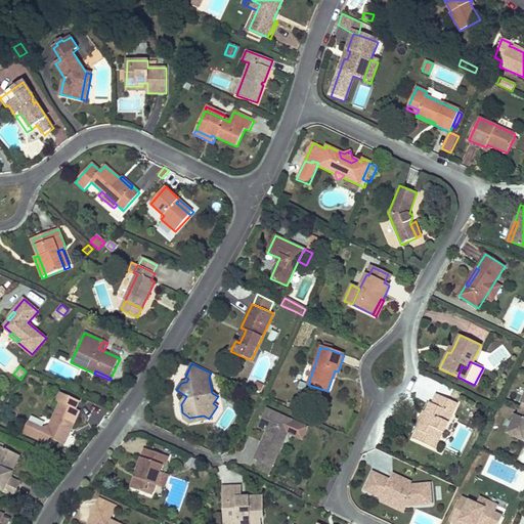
[(264,385),(258,382),(254,389),(261,392),(264,385)]
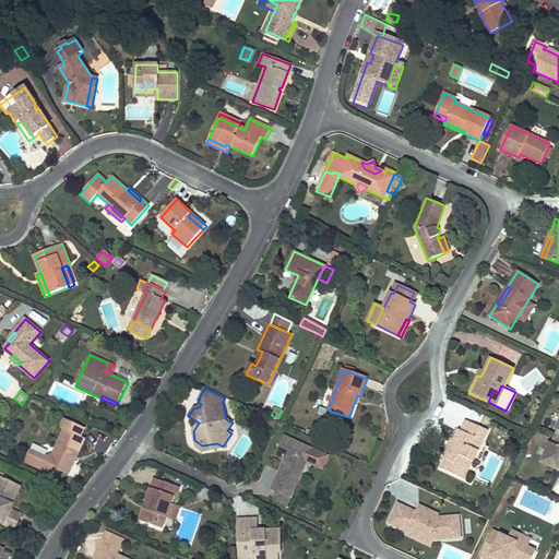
[(69,475),(85,439),(81,437),(84,428),(66,419),(61,429),(63,430),(52,455),(46,459),(30,451),(24,462),(50,474),(52,467),(69,475)]
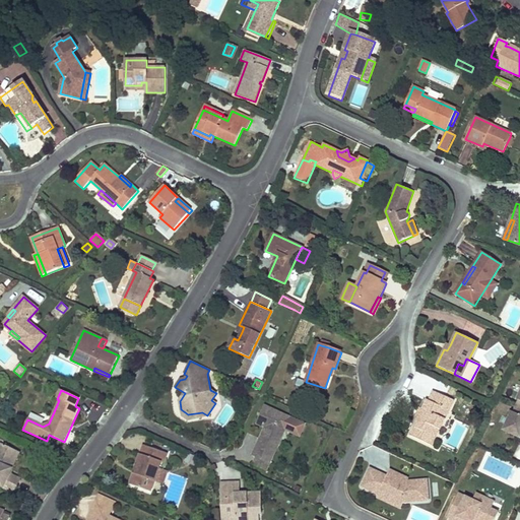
[(440,430),(453,400),(434,391),(429,400),(427,400),(423,409),(426,411),(421,419),(418,418),(410,436),(431,445),(439,429),(440,430)]
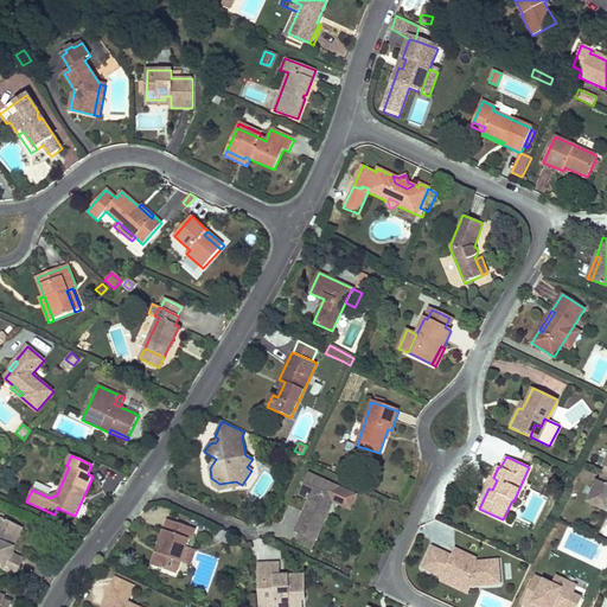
[(606,460),(605,466),(606,467),(599,483),(598,483),(588,503),(606,511),(606,460)]
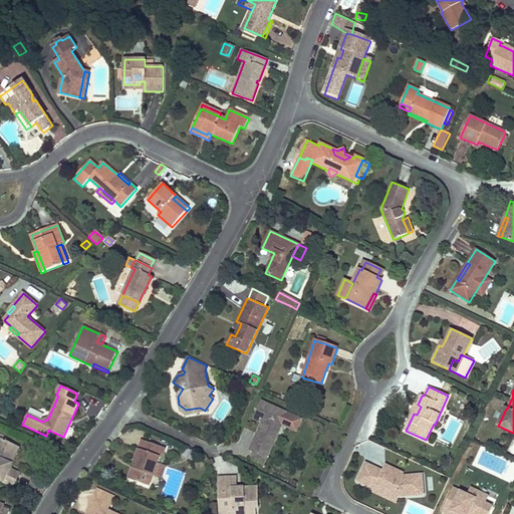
[(112,402),(116,396),(112,393),(107,400),(112,402)]
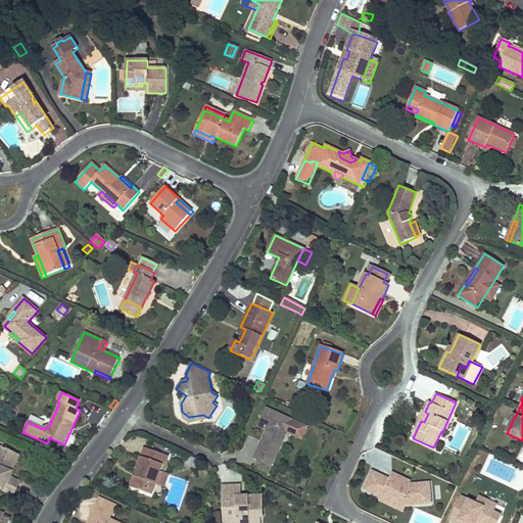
[(306,427),(266,408),(257,426),(267,430),(262,440),(265,441),(256,460),(257,460),(271,467),(278,450),(275,445),(282,431),(288,430),(301,437),(306,427)]
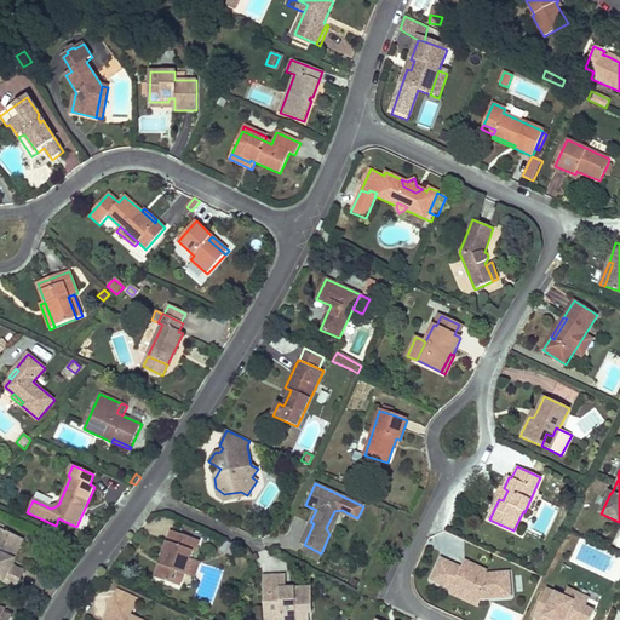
[(224,500),(247,495),(241,492),(224,494),(216,488),(217,495),(224,500)]
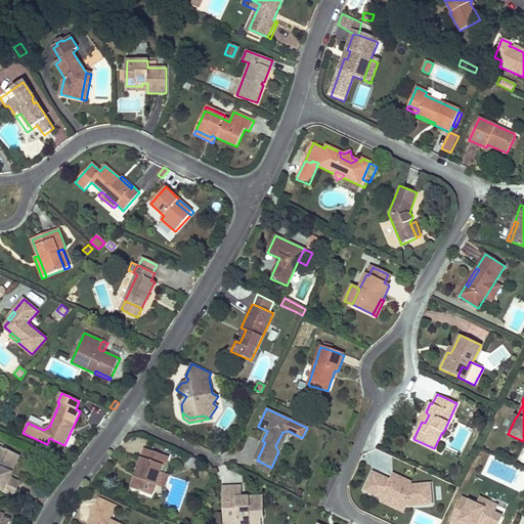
[(278,451),(289,431),(282,432),(275,446),(278,451)]
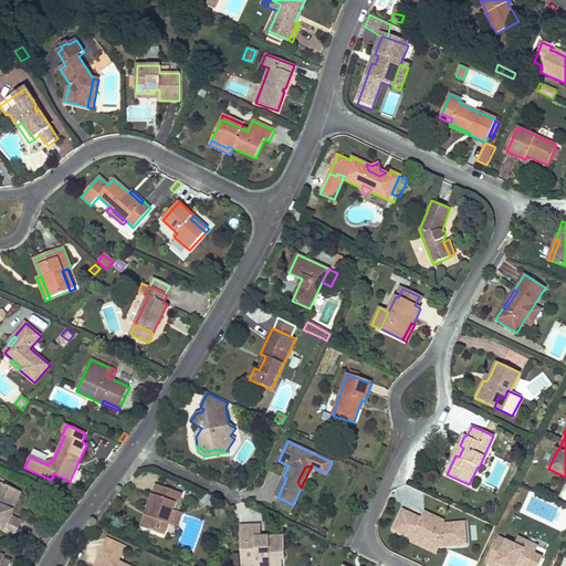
[(278,498),(286,478),(283,477),(274,496),(278,498)]
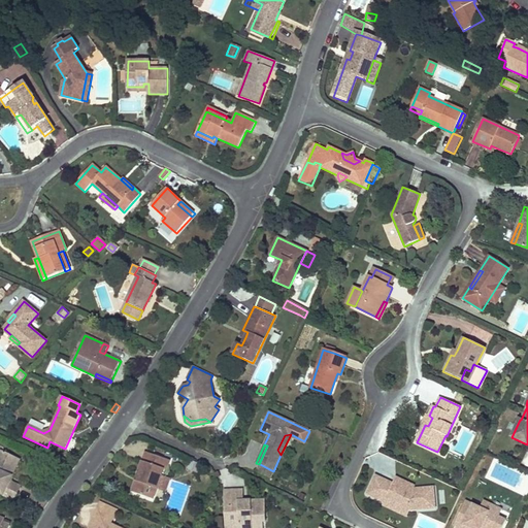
[(21,487),(9,482),(7,481),(13,466),(7,463),(11,455),(0,450),(0,493),(13,500),(21,487)]
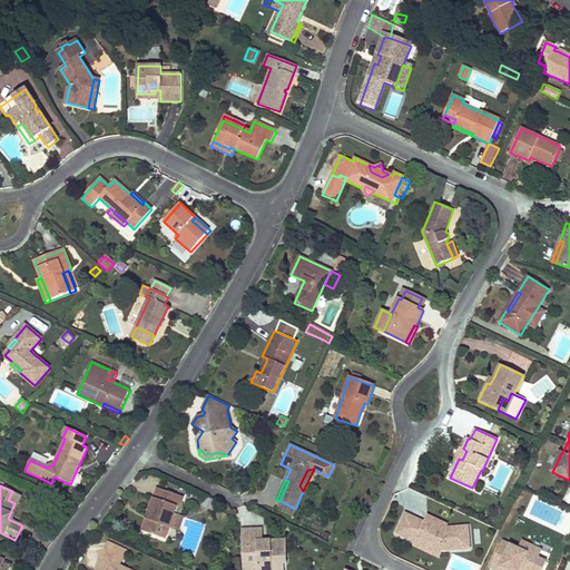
[(169,528),(175,513),(177,507),(179,508),(183,497),(158,488),(148,516),(150,517),(149,520),(147,519),(143,531),(166,539),(169,528)]
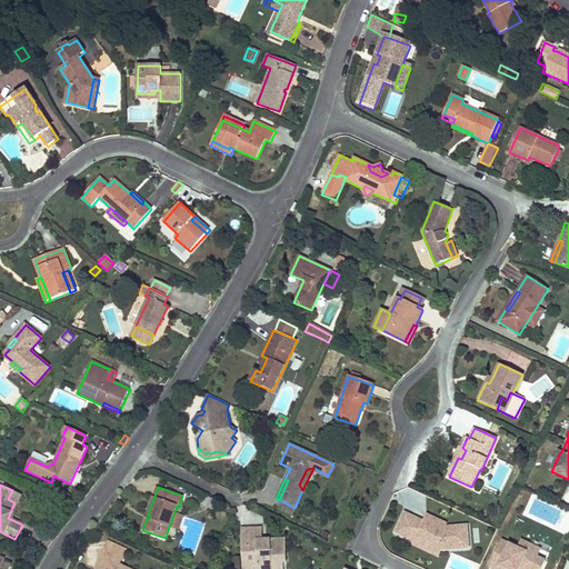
[(10,519),(21,495),(12,490),(8,499),(15,502),(8,518),(10,519)]
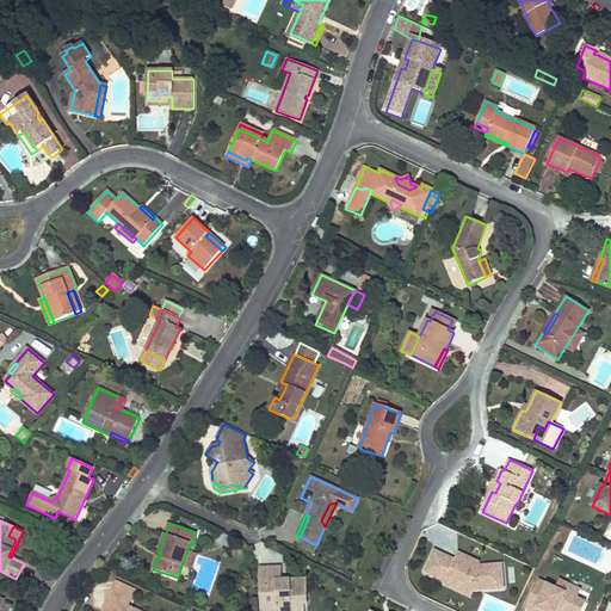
[(228,547),(232,538),(222,534),(218,542),(228,547)]
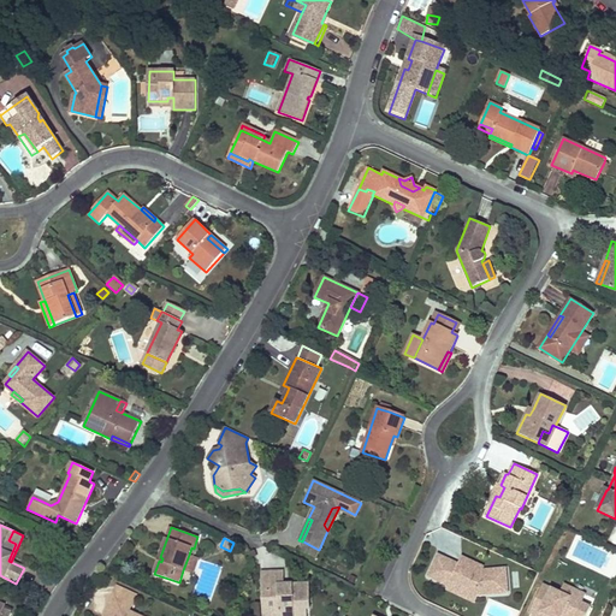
[(319,550),(303,542),(298,550),(315,558),(319,550)]
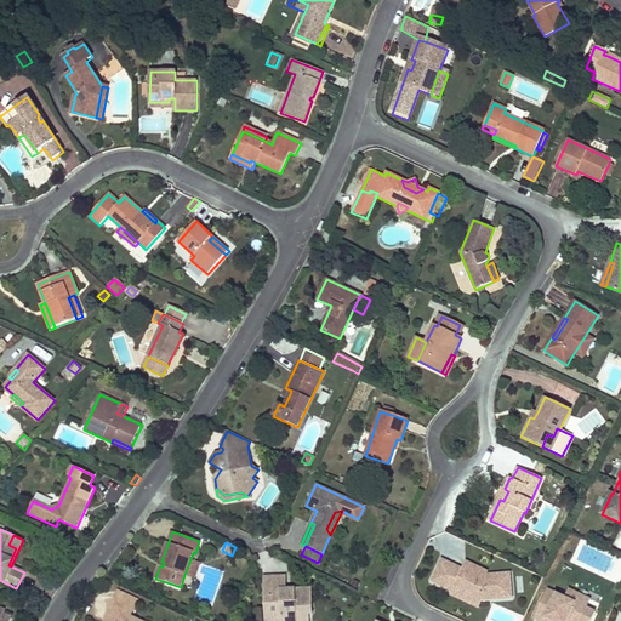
[(195,579),(200,563),(191,559),(184,575),(195,579)]
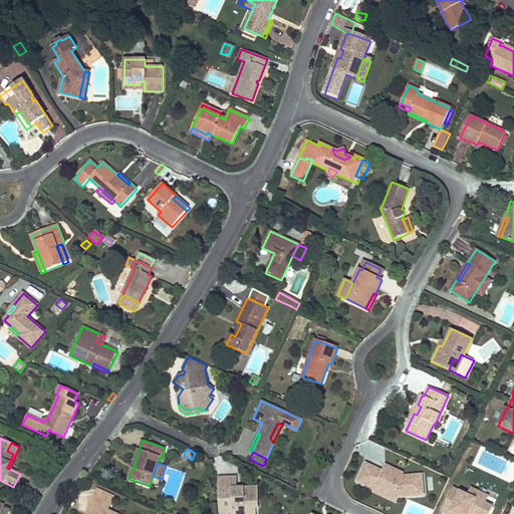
[(424,495),(422,475),(403,476),(399,474),(398,476),(394,474),(394,472),(383,468),(382,471),(365,463),(357,481),(374,489),(375,486),(399,496),(424,495)]
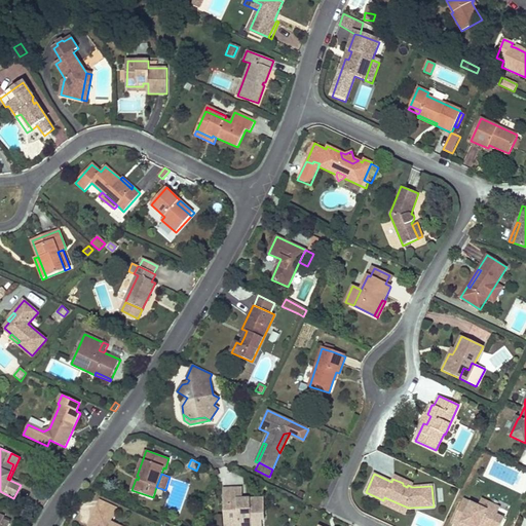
[(412,487),(413,485),(395,476),(392,479),(403,483),(403,485),(407,487),(408,485),(412,487)]
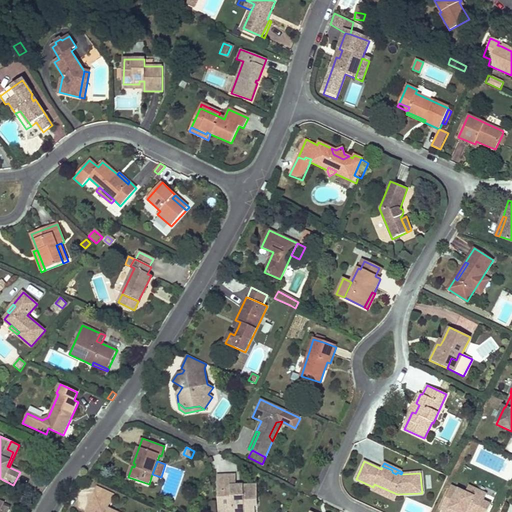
[(257,505),(256,484),(242,485),(242,490),(236,490),(236,485),(229,485),(228,475),(218,475),(219,509),(232,508),(232,511),(254,511),(254,505),(257,505)]
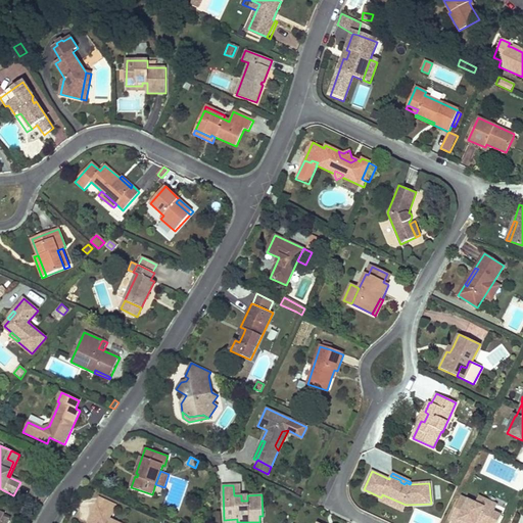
[(406,505),(382,494),(381,497),(379,501),(403,512),(406,505)]
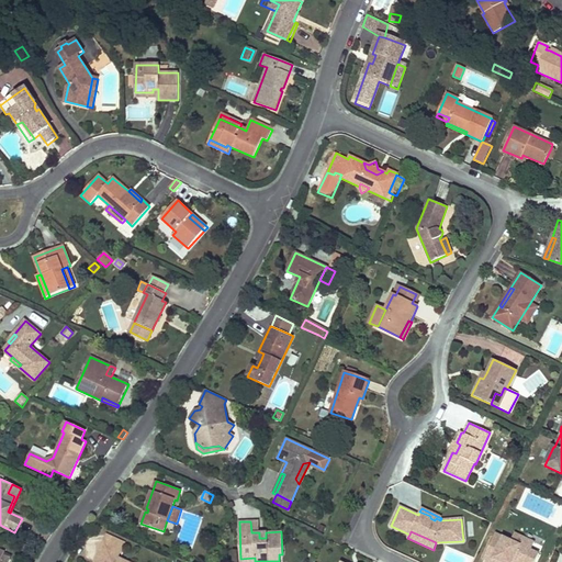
[(531,550),(535,543),(514,534),(514,537),(523,540),(520,546),(531,550)]
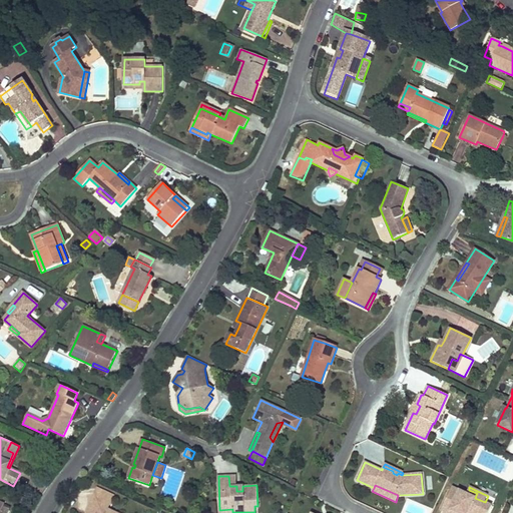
[(110,502),(113,495),(98,488),(95,495),(110,502)]
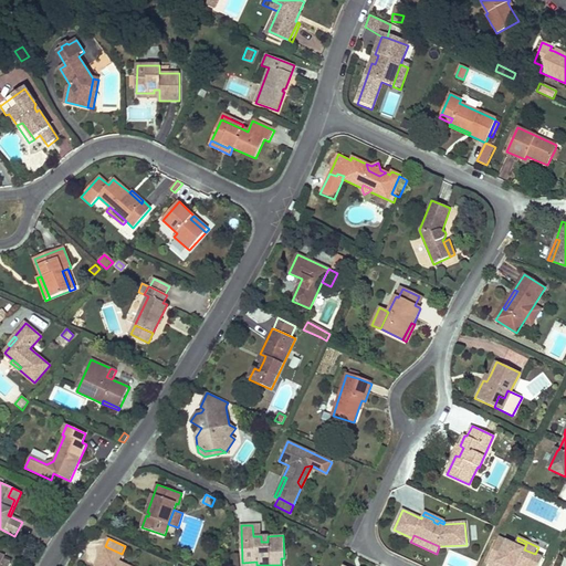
[(538,565),(543,558),(535,554),(524,549),(526,544),(517,541),(514,545),(499,538),(486,564),(492,565),(506,565),(507,565),(510,565),(538,565)]
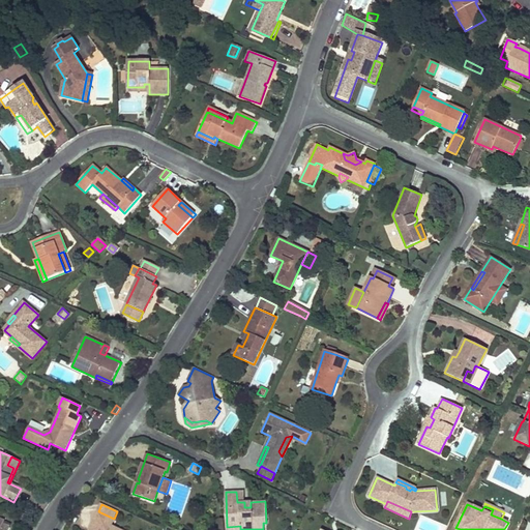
[(119,529),(111,526),(114,519),(98,511),(90,529),(119,529)]
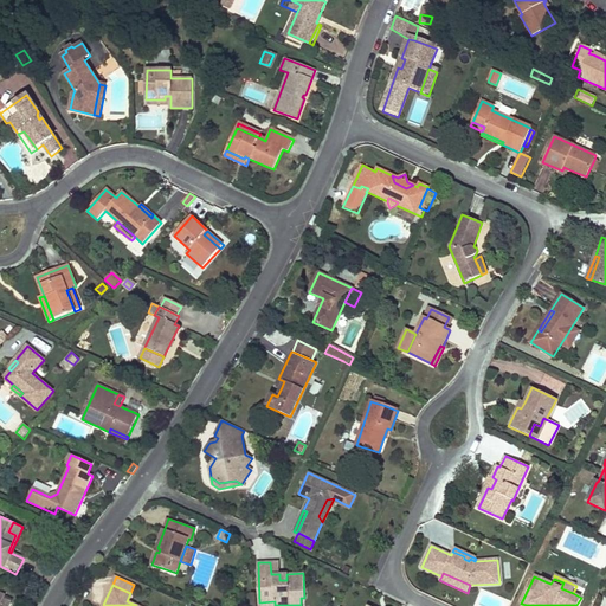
[(32,598),(36,592),(24,586),(21,593),(32,598)]
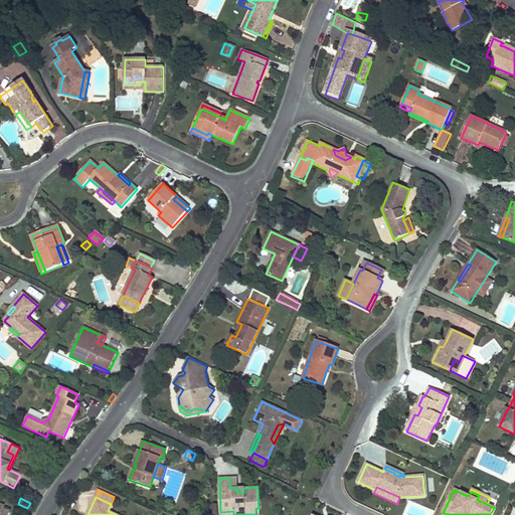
[(0,514),(8,514),(10,513),(9,513),(3,510),(4,507),(0,504),(0,514)]
